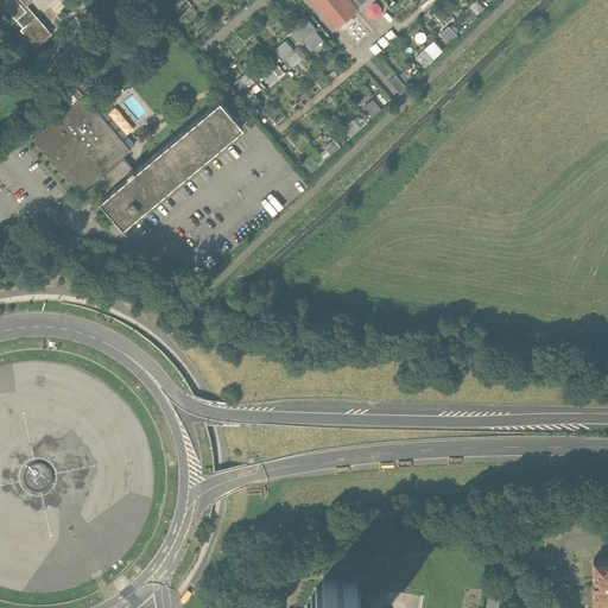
[(0,0),(24,27),(21,30),(37,48),(52,35),(27,6),(33,0),(0,0)]
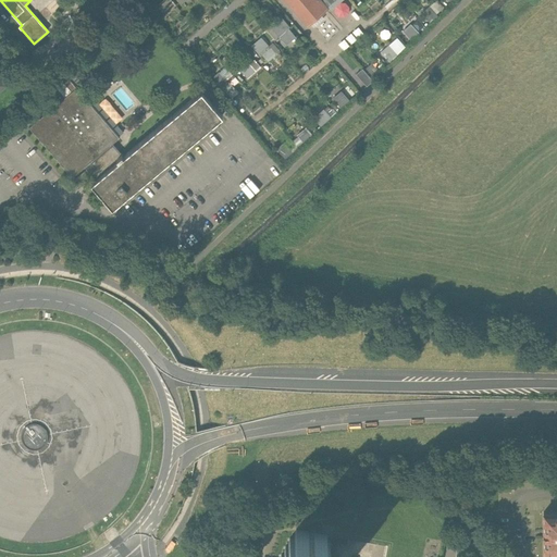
[(170,0),(168,0),(156,11),(162,19),(176,7),(170,0)]
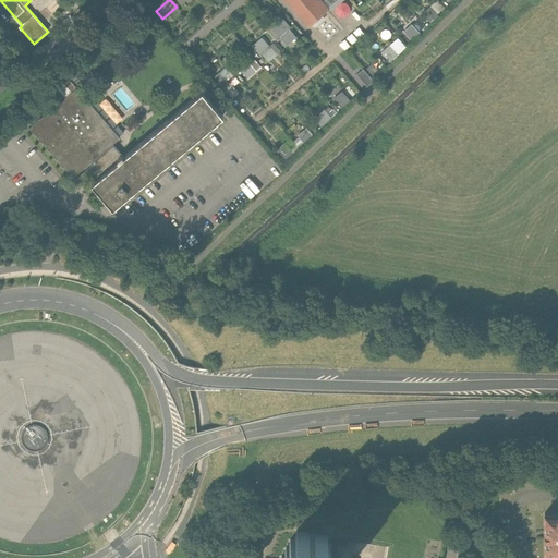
[(322,0),(284,0),(310,28),(330,10),(323,1),(322,0)]
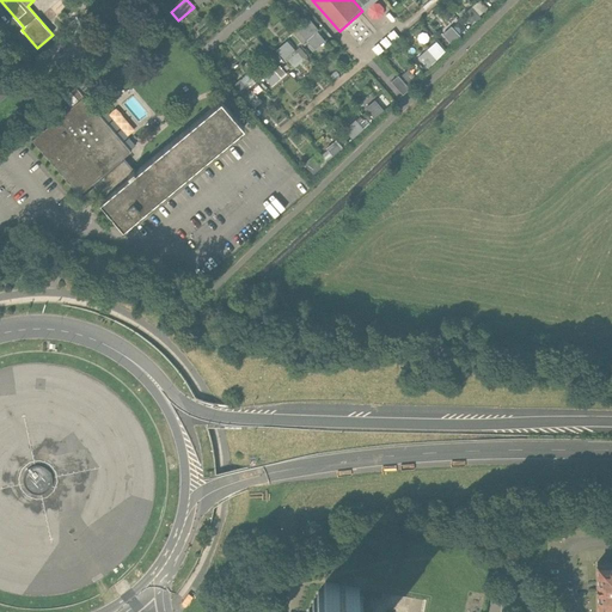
[(354,0),(354,1),(362,11),(377,0),(354,0)]
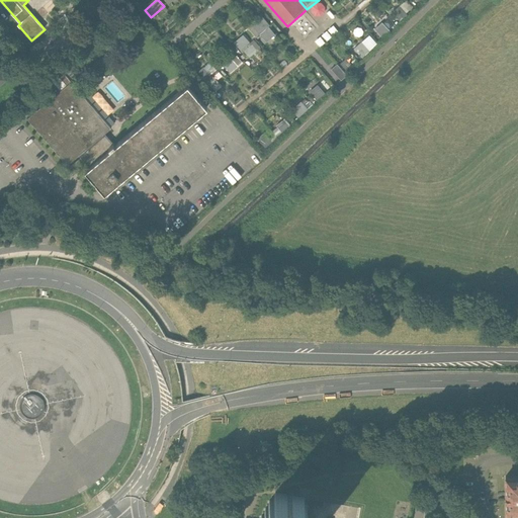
[(407,0),(405,0),(394,11),(402,19),(415,7),(407,0)]
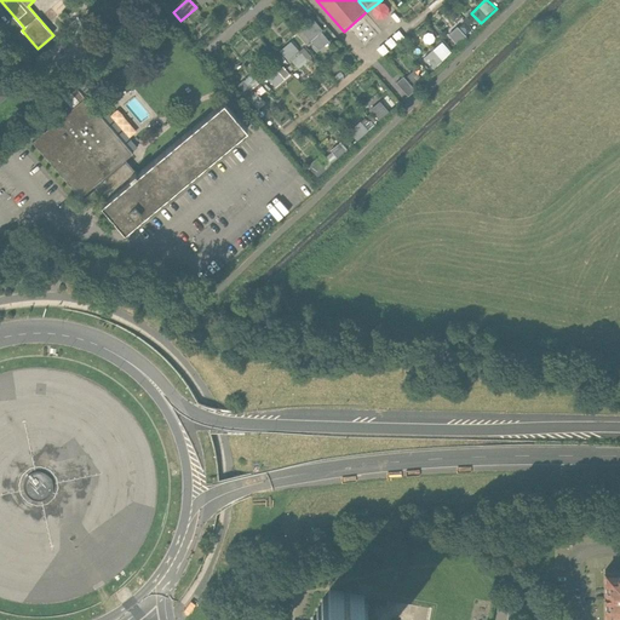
[(303,23),(294,30),(306,45),(311,41),(320,51),(331,41),(322,32),(325,30),(314,18),(305,26),(303,23)]
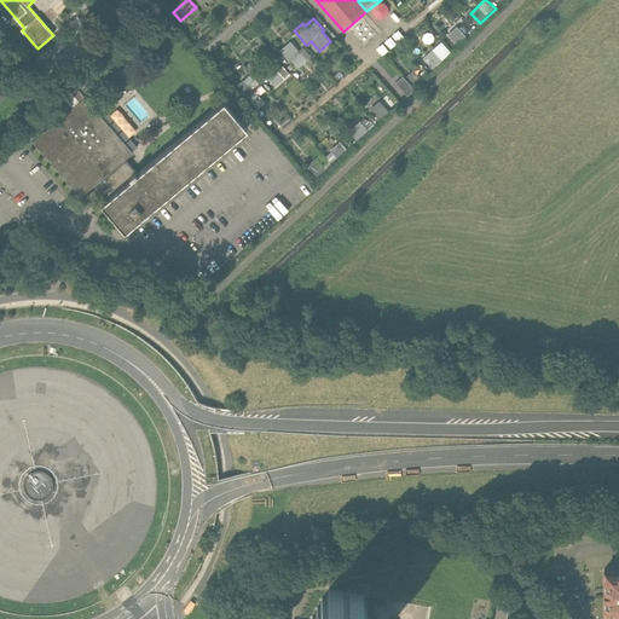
[(464,21),(447,35),(456,44),(473,29),(464,21)]
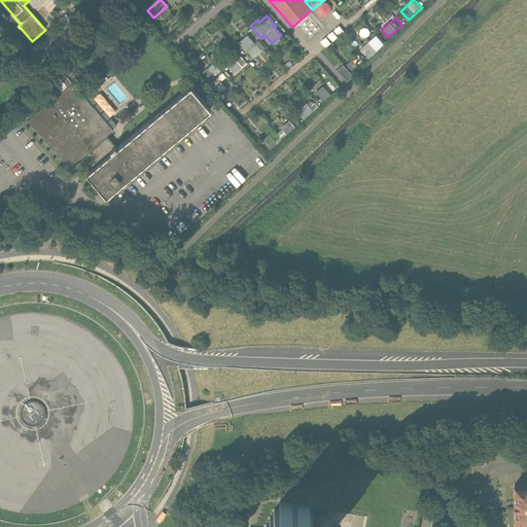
[(248,34),(238,43),(251,59),(261,49),(248,34)]
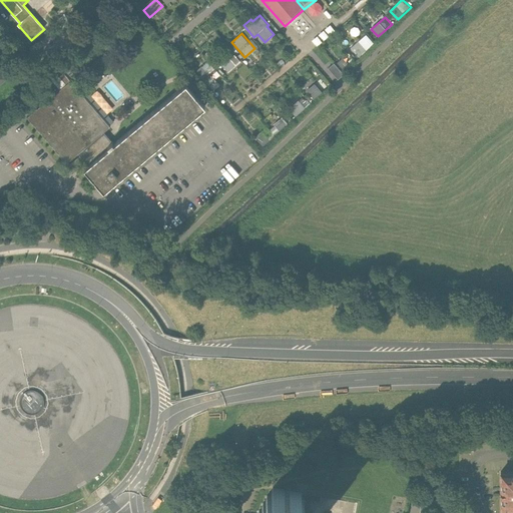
[(365,36),(351,48),(359,56),(367,49),(365,47),(371,42),(365,36)]
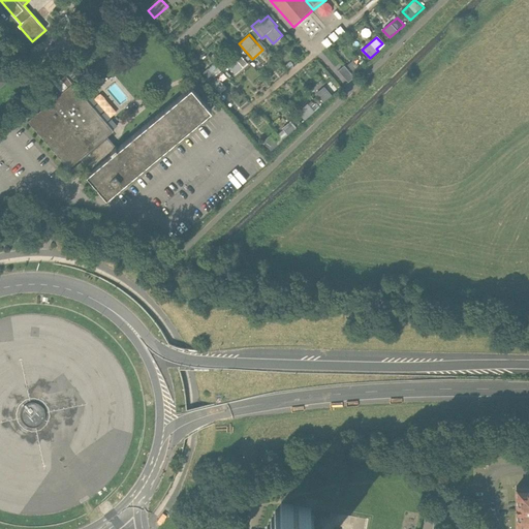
[(242,57),(227,69),(234,76),(248,64),(242,57)]
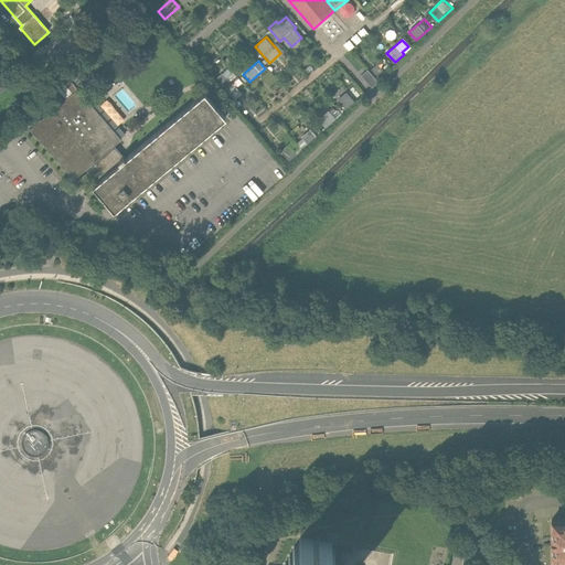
[(376,65),(371,71),(379,78),(384,73),(376,65)]
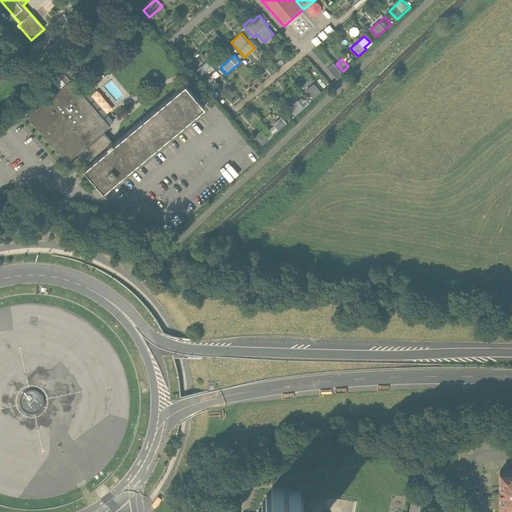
[(333,64),(328,69),(337,80),(342,75),(333,64)]
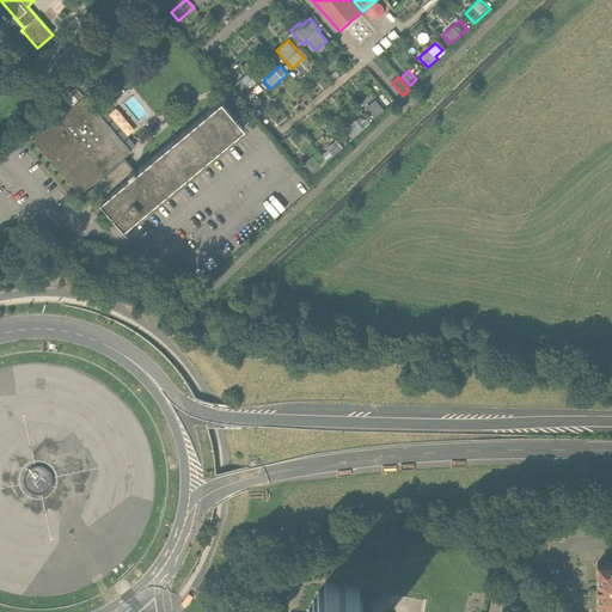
[(84,97),(31,141),(79,197),(92,185),(123,159),(132,152),(84,97)]
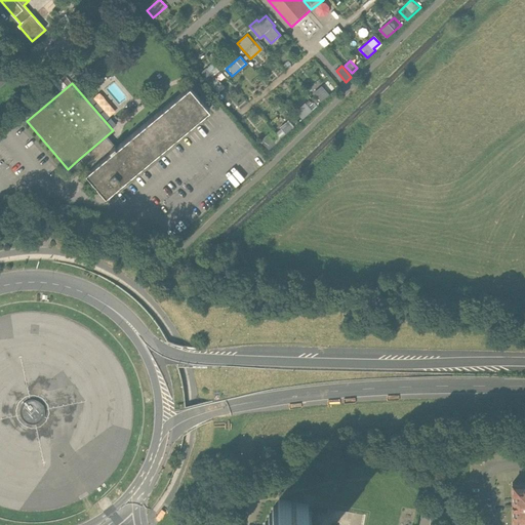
[(91,169),(85,174),(96,189),(106,199),(119,187),(123,185),(210,110),(190,86),(116,149),(91,169)]
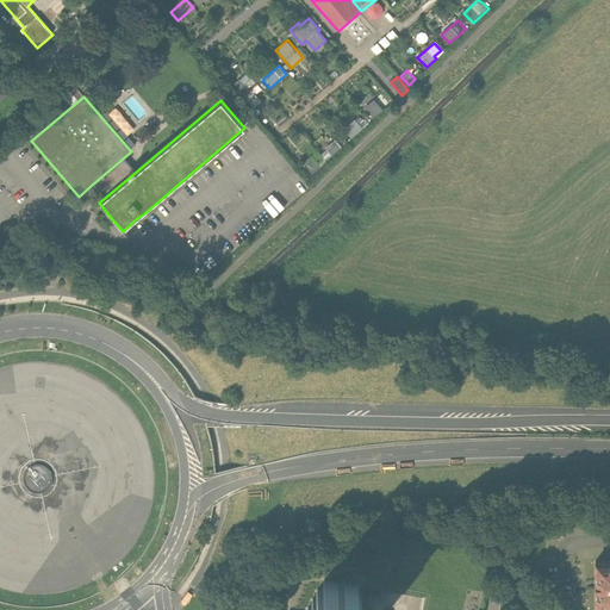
[(374,100),(362,111),(372,122),(384,112),(374,100)]
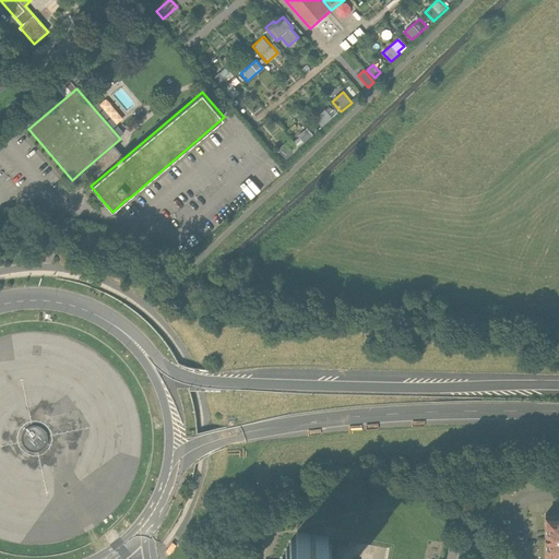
[(329,106),(312,121),(320,130),(337,114),(329,106)]
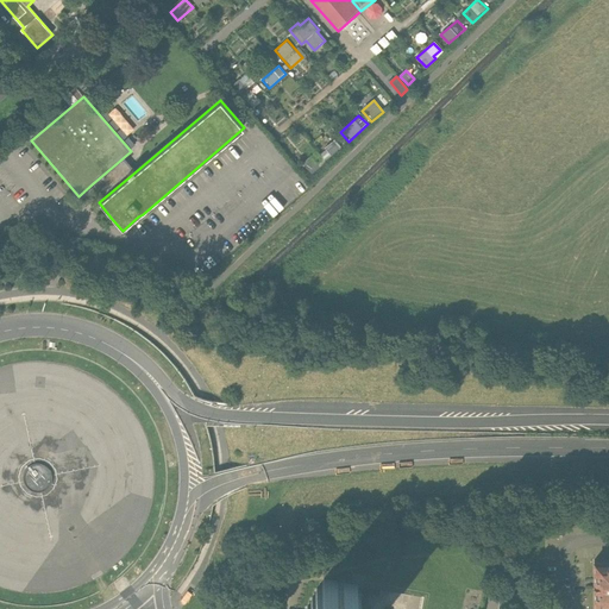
[(334,139),(318,154),(326,164),(344,150),(334,139)]
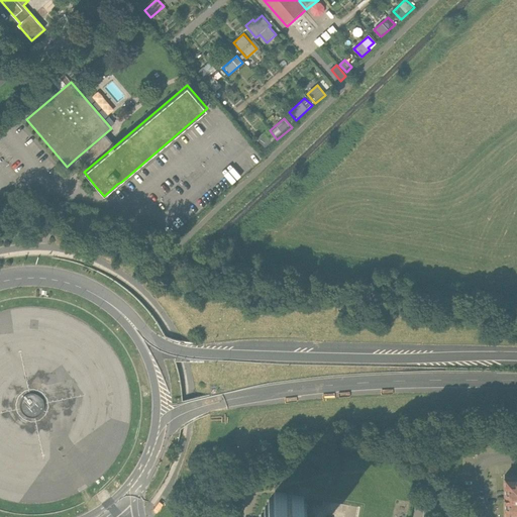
[(266,132),(256,140),(266,151),(275,143),(266,132)]
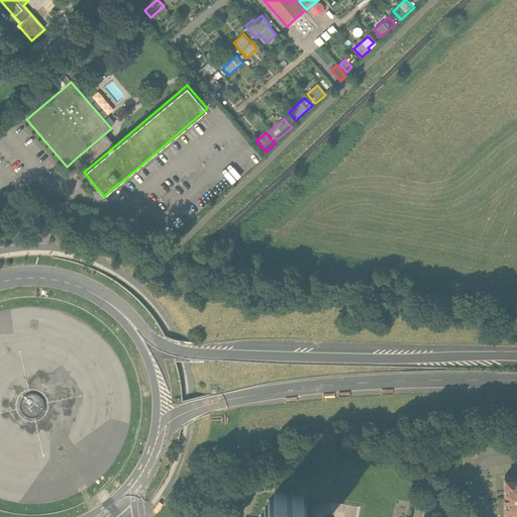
[(108,139),(104,134),(78,157),(80,159),(68,169),(71,171),(73,174),(86,163),(90,167),(114,146),(108,139)]
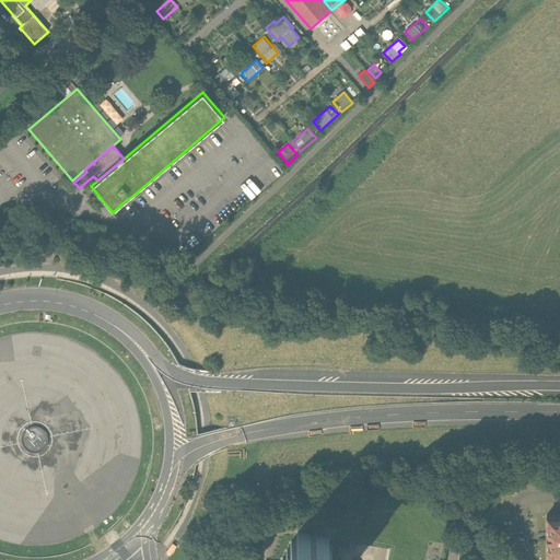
[(559,559),(559,515),(547,516),(547,559),(559,559)]
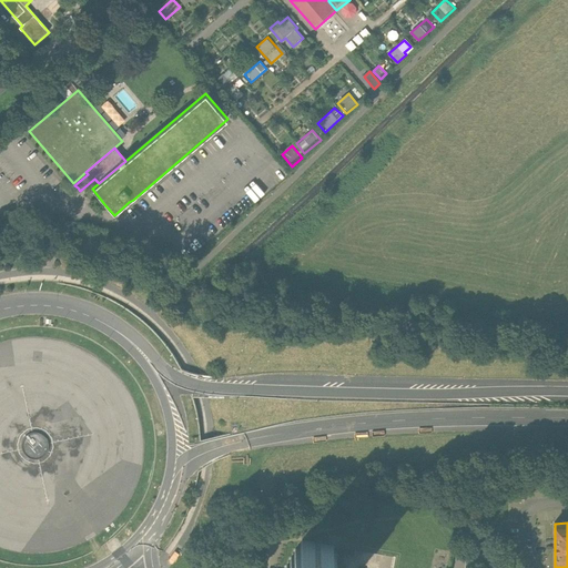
[(286,567),(337,567),(338,565),(335,565),(336,556),(332,555),(333,547),(302,541),(301,550),(296,549),(294,557),(292,557),(290,565),(287,565),(286,567)]
